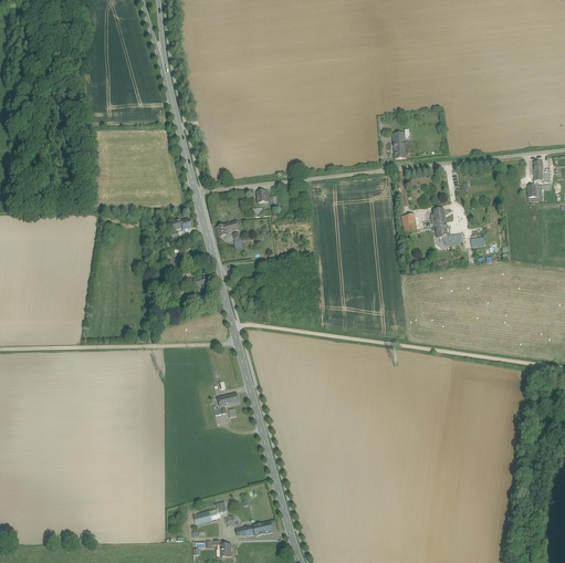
[(409,131),(393,132),(393,133),(391,133),(391,141),(393,141),(393,142),(394,157),(405,156),(405,149),(406,149),(405,141),(405,137),(409,136),(409,131)]
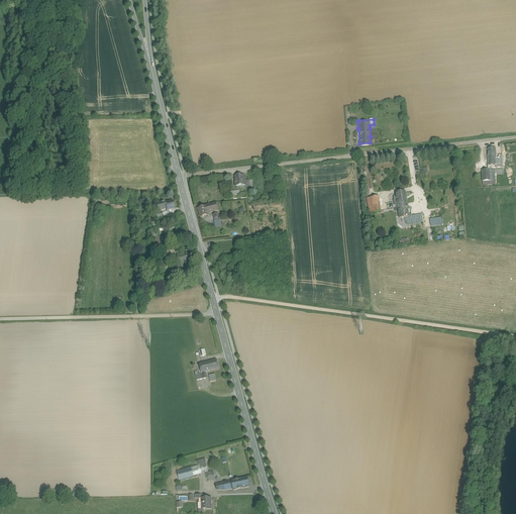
[(494,146),(487,146),(487,163),(498,163),(498,156),(495,156),(494,146)]
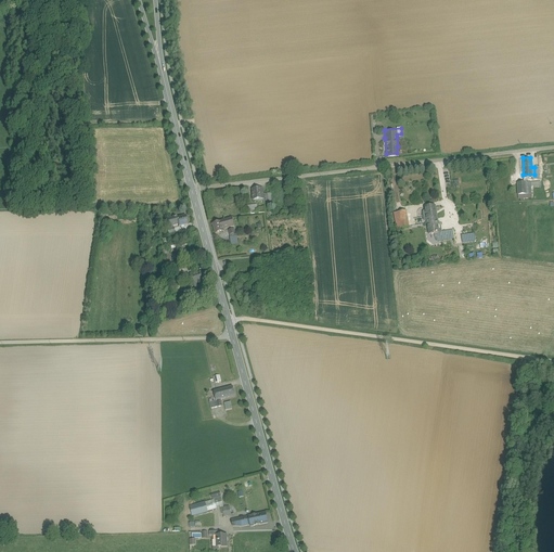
[(526,191),(525,180),(516,180),(517,192),(526,192),(526,191)]
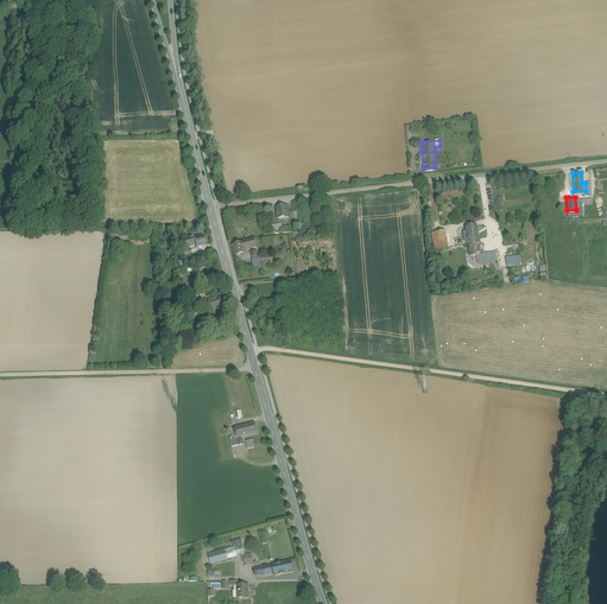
[(286,203),(276,204),(276,216),(284,216),(292,215),(291,209),(288,209),(286,203)]
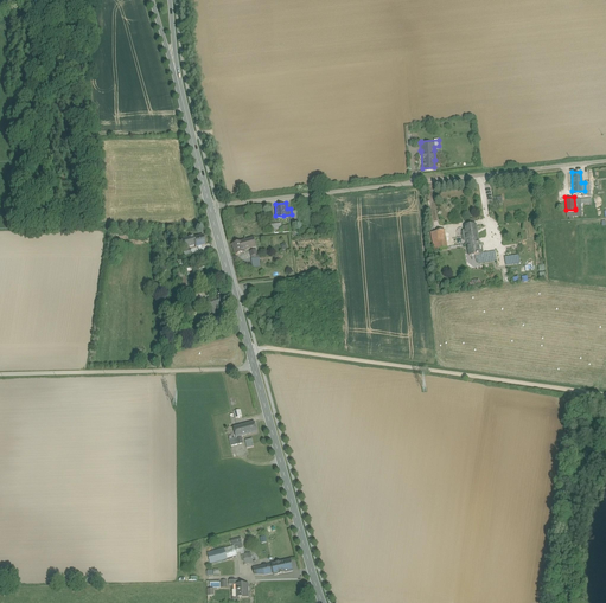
[(474,222),(464,223),(465,228),(463,228),(461,229),(463,237),(465,238),(466,238),(466,242),(477,241),(474,222)]
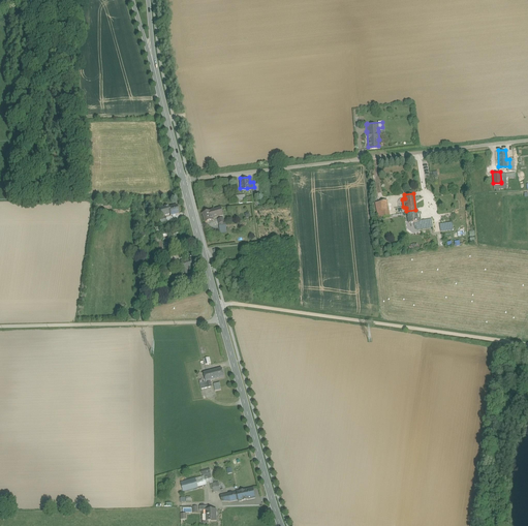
[(385,198),(374,200),(377,216),(378,216),(389,214),(385,198)]
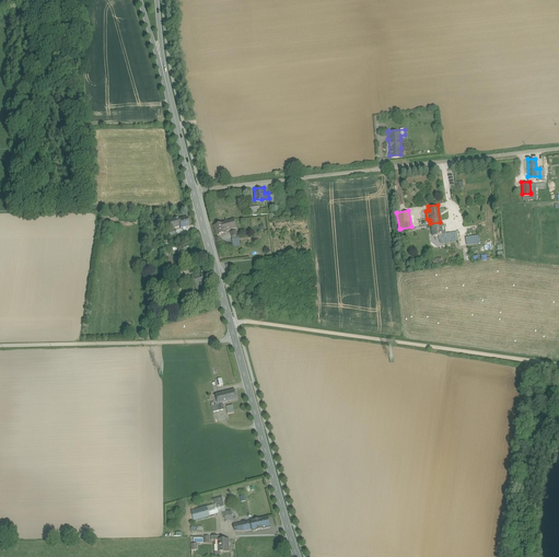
[(188,223),(186,215),(176,217),(178,221),(179,225),(188,223)]
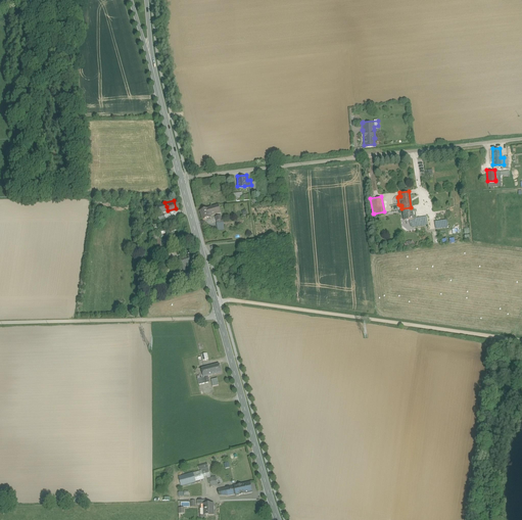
[(218,203),(207,206),(209,213),(220,209),(218,203)]
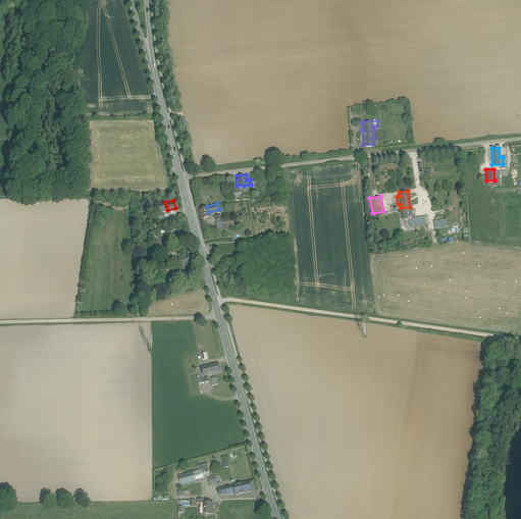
[(207,206),(199,208),(202,217),(210,215),(209,212),(207,206)]
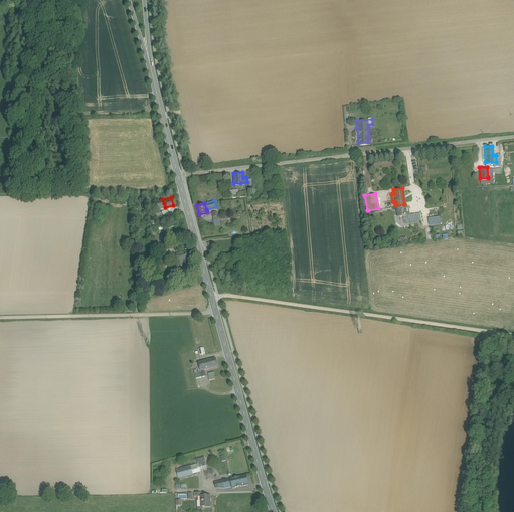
[(404,204),(395,205),(397,215),(403,214),(404,214),(406,213),(404,204)]
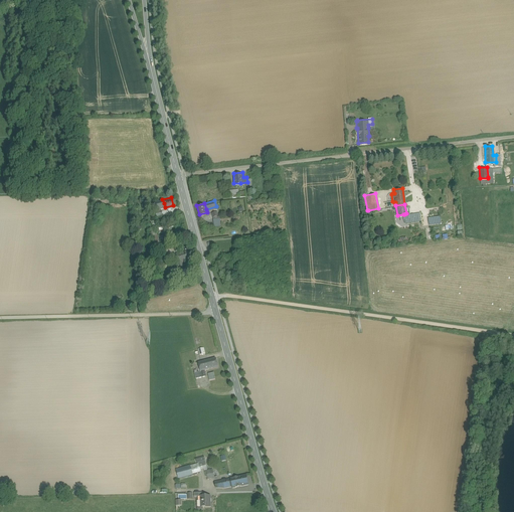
[(406,213),(404,214),(405,221),(420,219),(418,211),(406,213)]
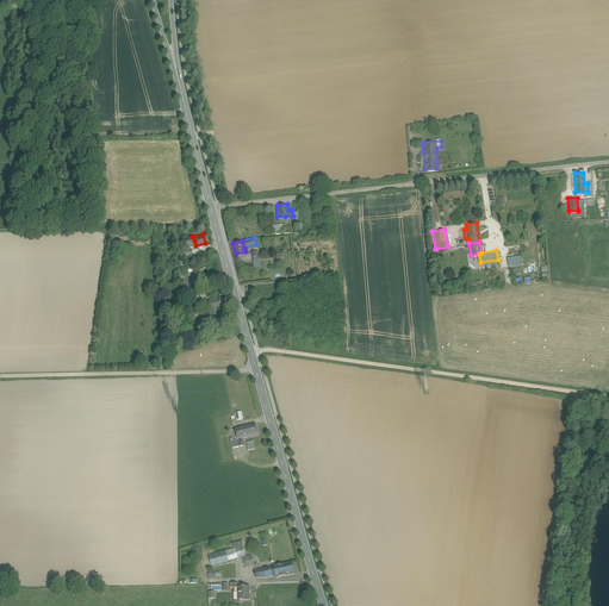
[(507,255),(508,263),(522,262),(521,252),(507,255)]
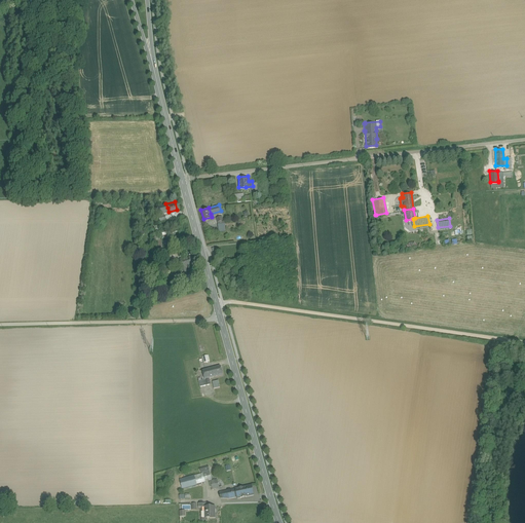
[(176,249),(165,251),(166,258),(177,256),(176,249)]
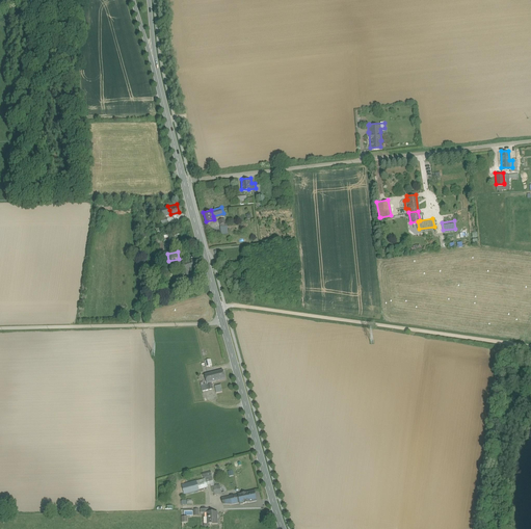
[(194,257),(178,261),(181,270),(182,276),(188,274),(187,268),(196,266),(194,257)]
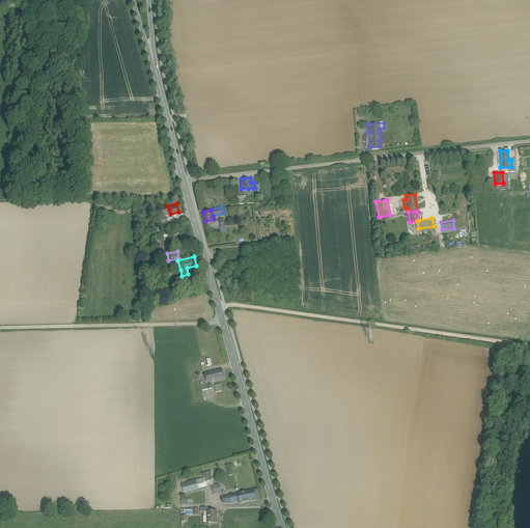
[(222,367),(203,371),(205,381),(210,380),(212,379),(212,380),(214,380),(214,379),(224,376),(222,367)]
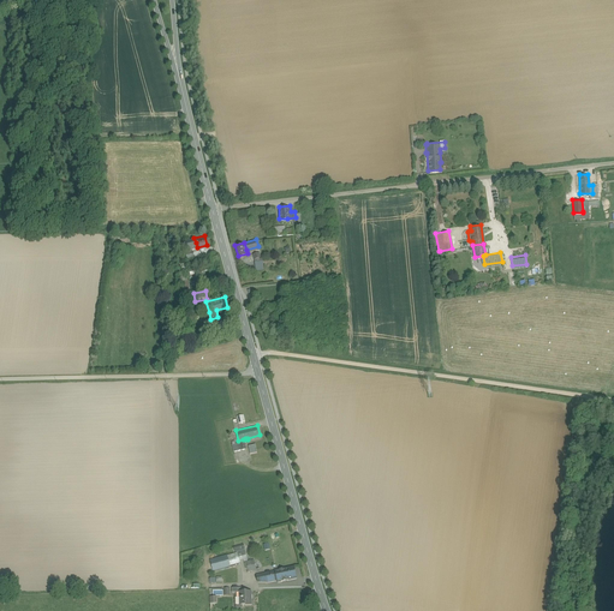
[(238,441),(231,442),(233,449),(245,447),(243,439),(238,441)]
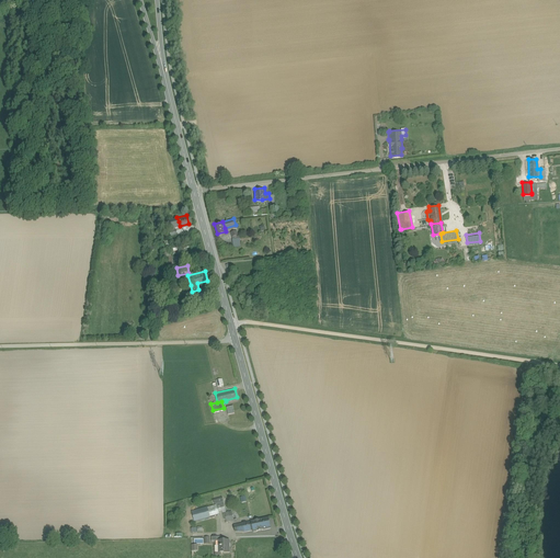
[(223,500),(191,509),(193,519),(225,510),(223,500)]
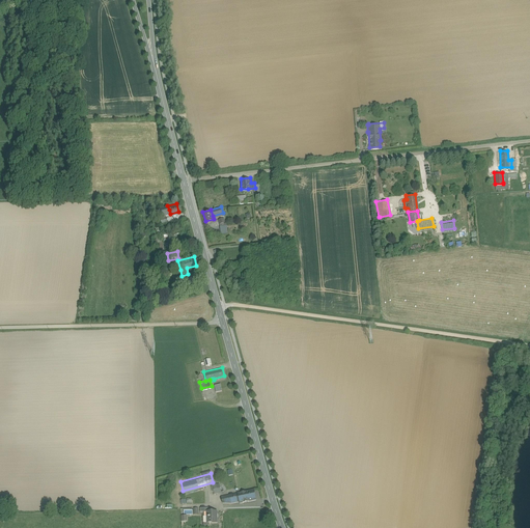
[(253,488),(236,492),(239,499),(239,501),(255,497),(253,488)]
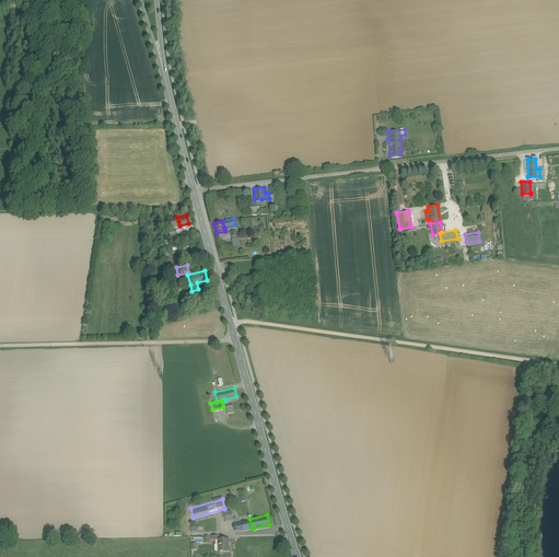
[(249,519),(233,522),(234,529),(243,529),(252,526),(249,519)]
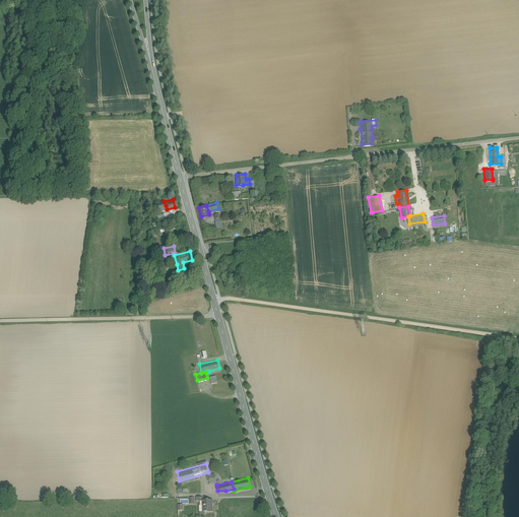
[(204,498),(202,498),(202,499),(202,503),(199,503),(199,508),(199,511),(204,511),(204,508),(211,508),(211,498),(204,498)]
